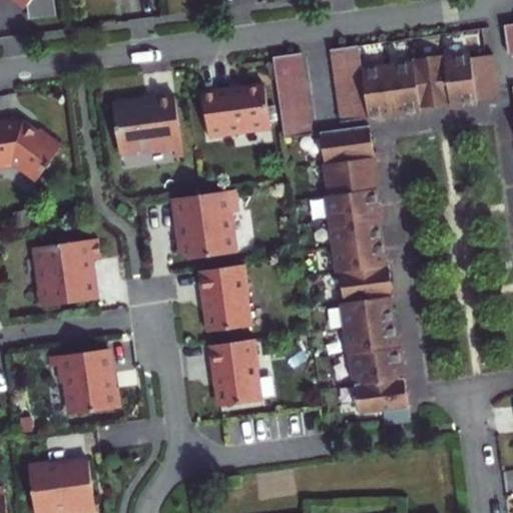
[(10,0),(25,11),(28,7),(18,0),(10,0)]
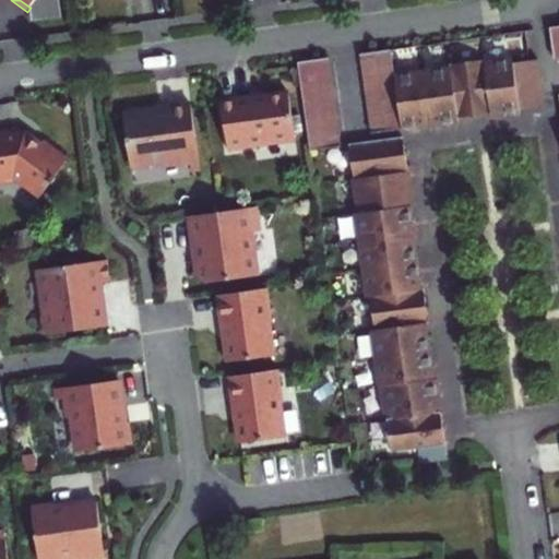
[(32,6),(31,8),(33,23),(62,19),(60,1),(32,6)]
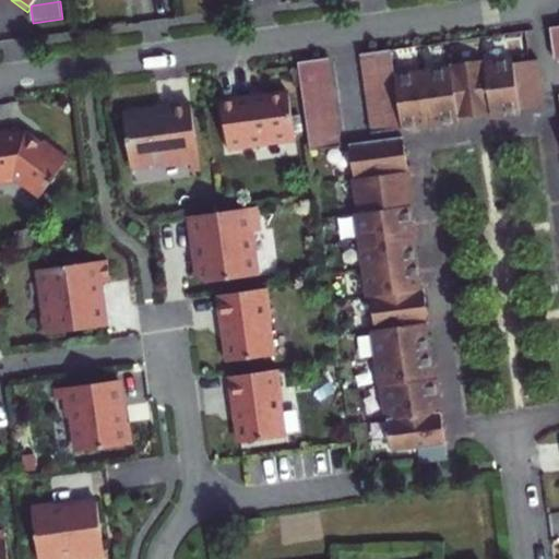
[(391,50),(360,55),(363,71),(371,134),(459,122),(458,119),(491,114),(491,118),(520,114),(520,110),(545,107),(538,60),(513,64),(513,61),(486,64),(486,60),(450,66),(450,70),(395,76),(391,50)]
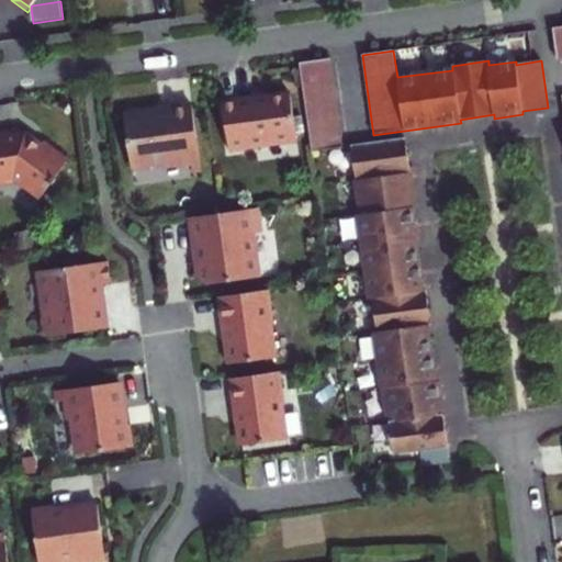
[(330,59),(300,64),(303,80),(304,94),(335,90),(330,59)]
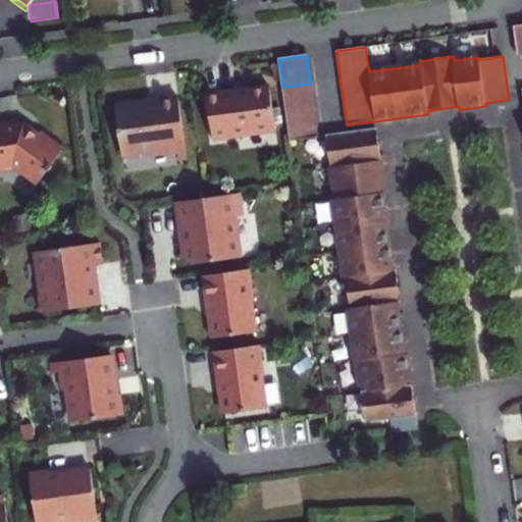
[(311,84),(282,88),(285,105),(291,142),(319,138),(311,84)]
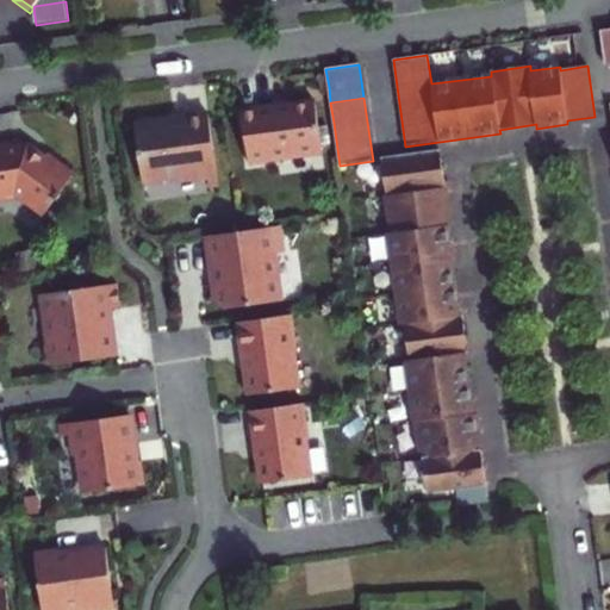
[(316,104),(242,111),(249,166),(323,156),(316,104)]
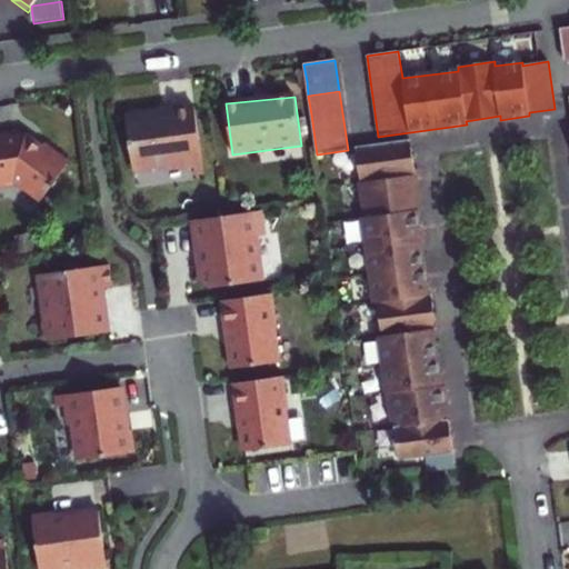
[(195,108),(126,117),(133,169),(170,165),(170,171),(195,168),(203,167),(195,108)]
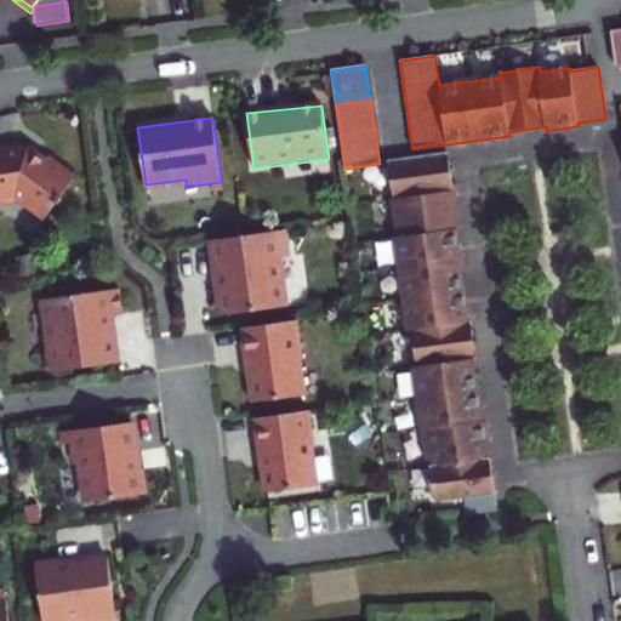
[(0,148),(0,204),(3,204),(3,201),(16,199),(20,201),(44,221),(77,178),(49,158),(47,160),(45,163),(30,152),(29,146),(0,148)]
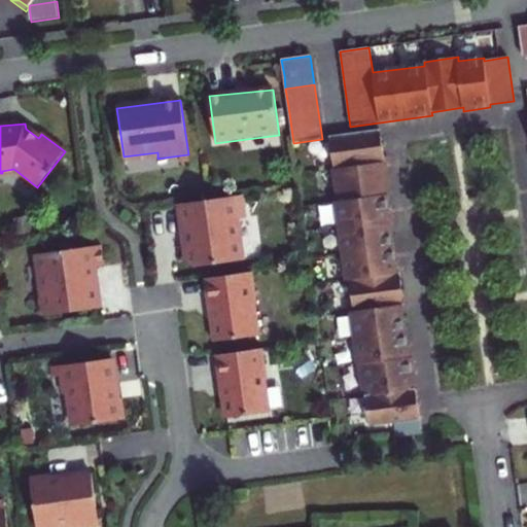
[(25,124),(26,129),(38,138),(40,136),(25,124)]
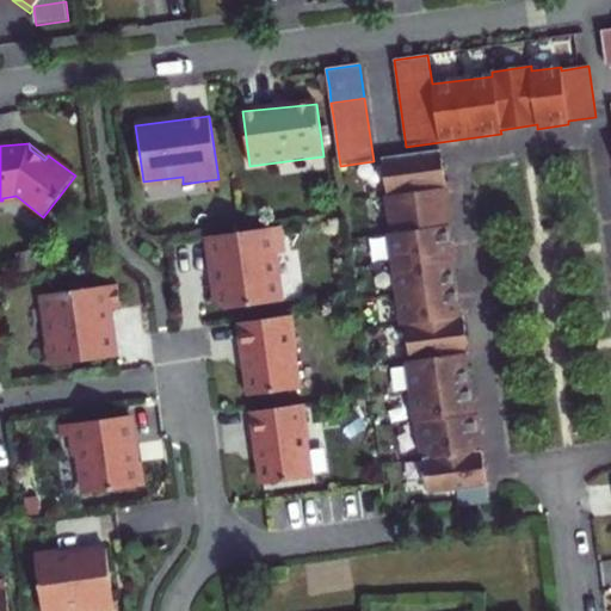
[(382,159),(387,198),(393,234),(389,234),(402,327),(405,326),(409,362),(407,363),(415,424),(418,424),(474,415),(464,356),(469,355),(463,316),(460,316),(451,258),(448,228),(451,228),(440,150),(382,159)]
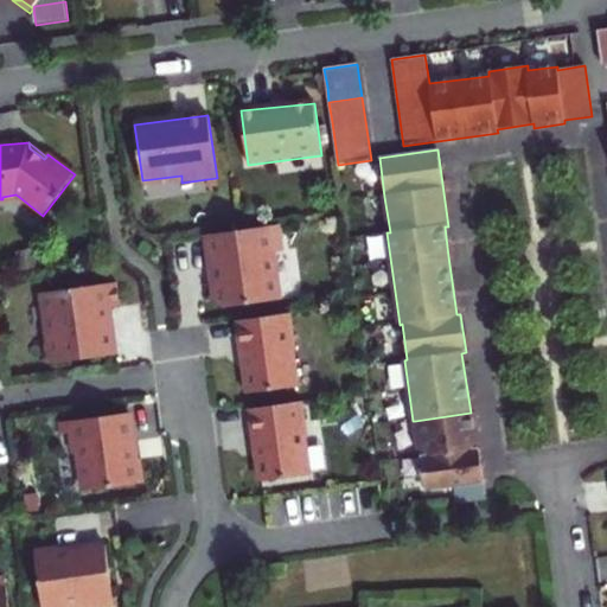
[(217,178),(208,179),(209,187),(218,186),(217,178)]
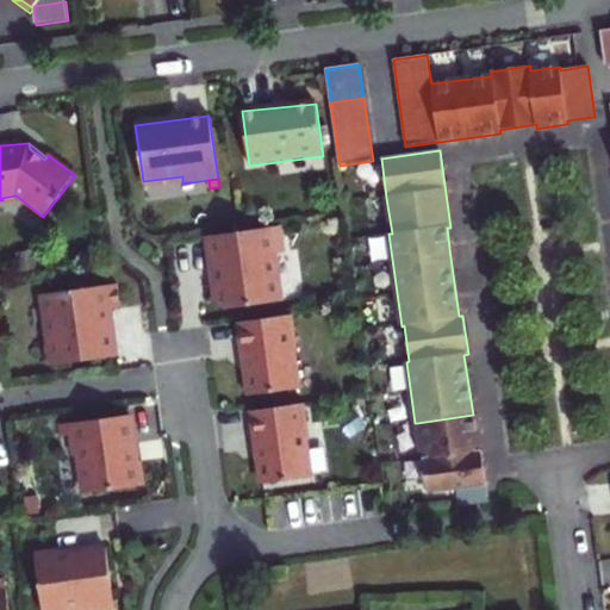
[(216,292),(210,299),(223,310),(282,302),(277,254),(284,253),(280,226),(207,236),(211,262),(217,262),(219,286),(216,292)]
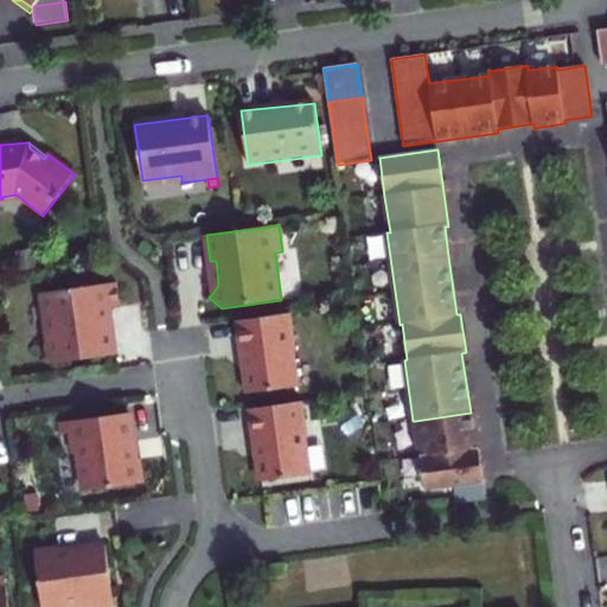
[(120,308),(116,283),(43,293),(50,340),(45,345),(46,355),(52,358),(52,364),(114,356),(110,324),(104,325),(102,310),(120,308)]
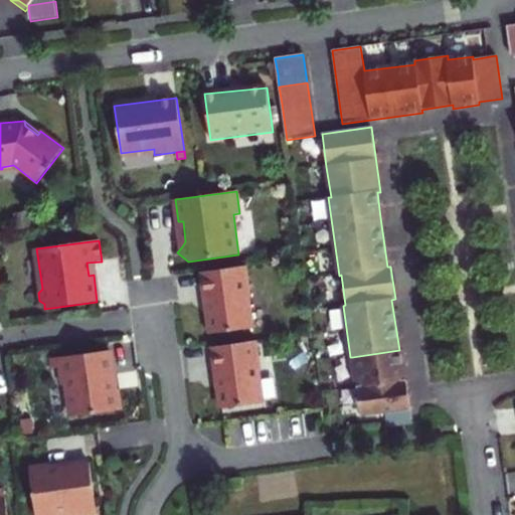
[(246,266),(200,273),(209,334),(253,328),(246,266)]
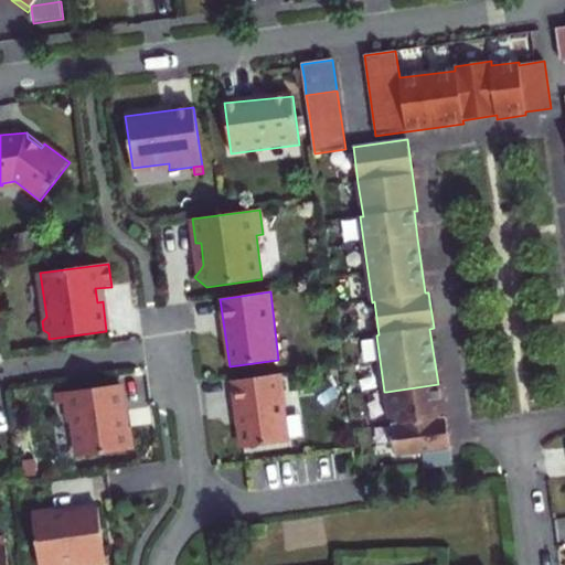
[(283,374),(232,382),(235,412),(237,411),(243,449),(287,443),(281,405),(286,405),(283,374)]
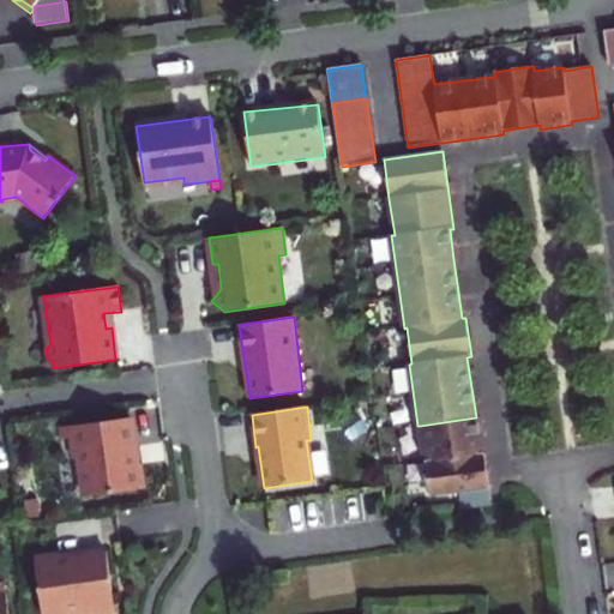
[(476,417),(420,426),(426,462),(485,453),(480,417),(476,417)]
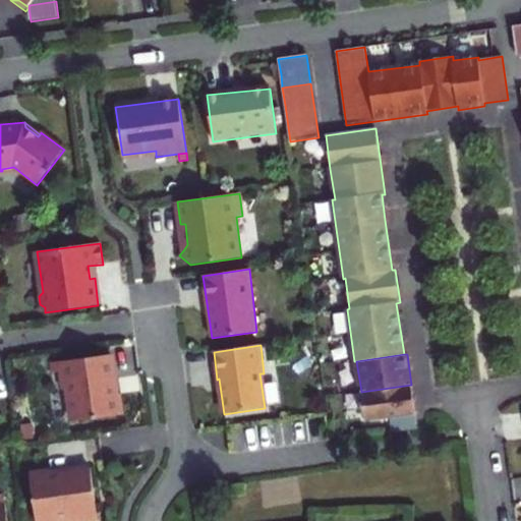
[(111,355),(58,362),(59,372),(61,390),(68,389),(72,422),(124,414),(121,394),(112,395),(110,383),(115,382),(111,355)]
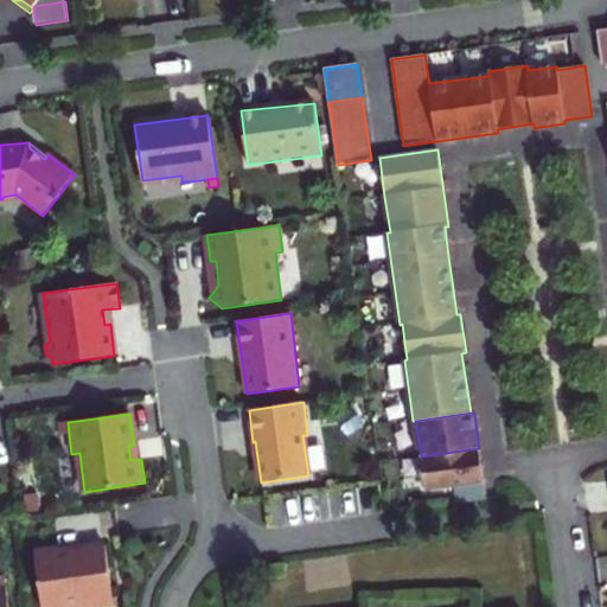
[(68,422),(58,423),(61,435),(69,434),(68,422)]
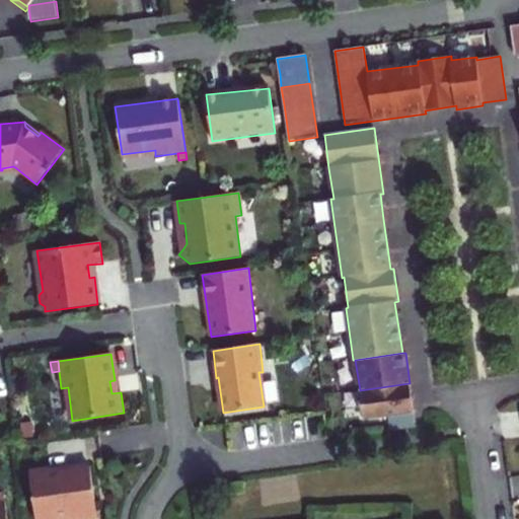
[(410,383),(360,390),(364,421),(388,418),(398,416),(414,414),(410,383)]
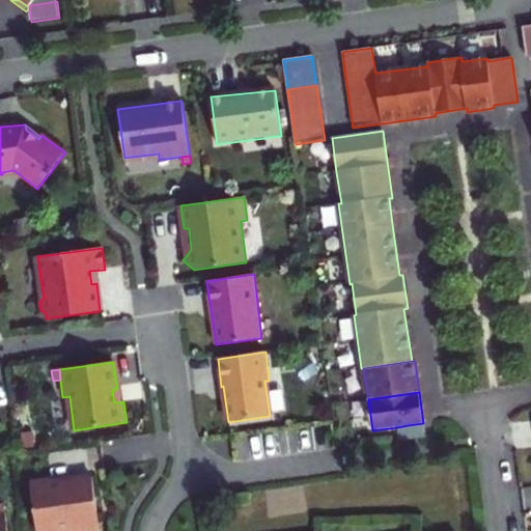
[(408,425),(397,427),(398,440),(425,436),(423,423),(408,425)]
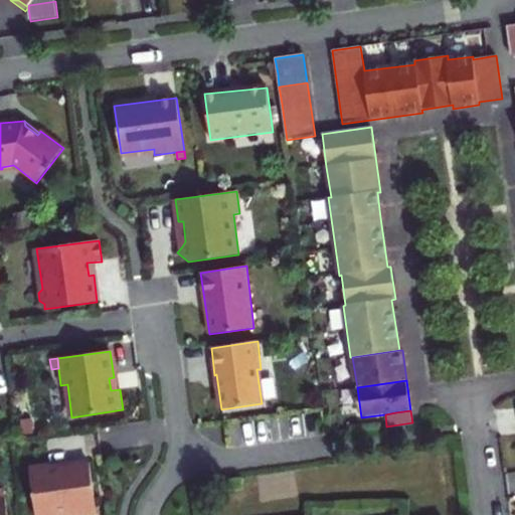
[(62,462),(41,465),(48,514),(53,514),(81,511),(81,514),(99,514),(110,513),(102,461),(75,465),(76,469),(63,472),(62,462)]
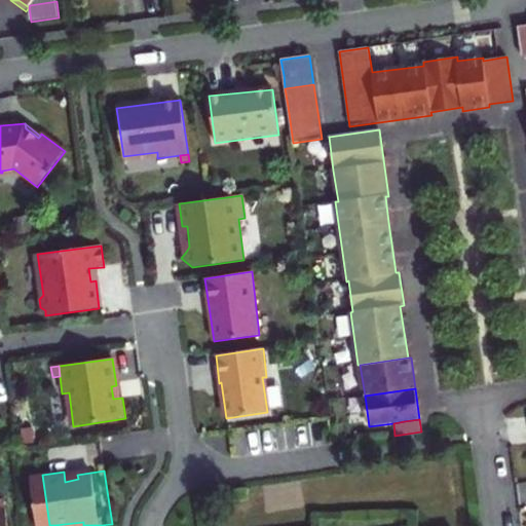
All buildings are outlined.
